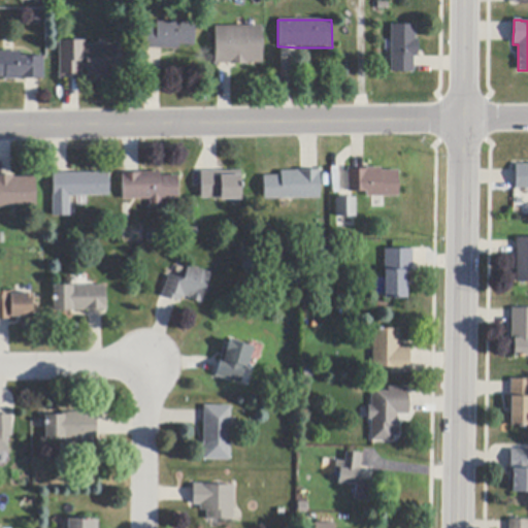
[(195,24),(195,46),(179,46),(179,51),(162,50),(146,50),(144,50),(144,29),(156,29),(157,22),(195,24)]
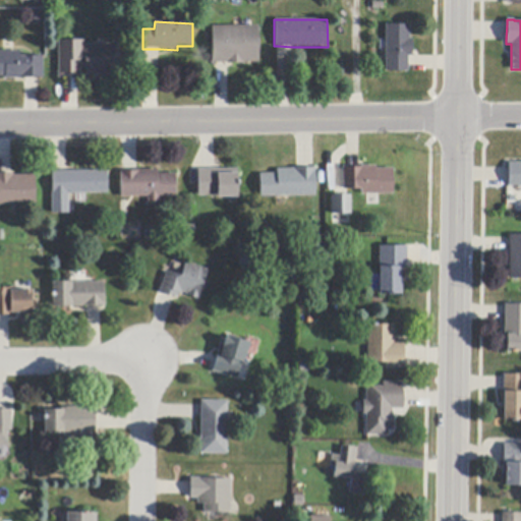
[(412,57),(408,57),(408,70),(408,71),(386,71),(386,60),(386,40),(386,25),(410,25),(410,39),(412,39),(412,57)]
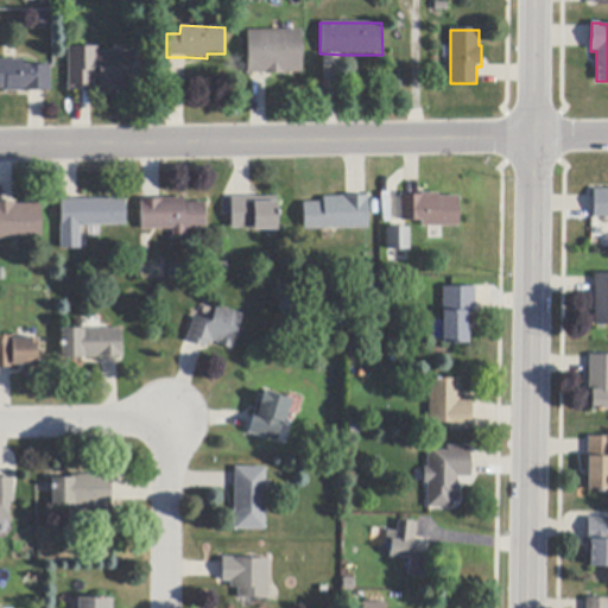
[(266,75),(265,75),(265,74),(251,74),(248,74),(247,31),(302,31),(303,73),(285,74),(285,75),(266,75)]
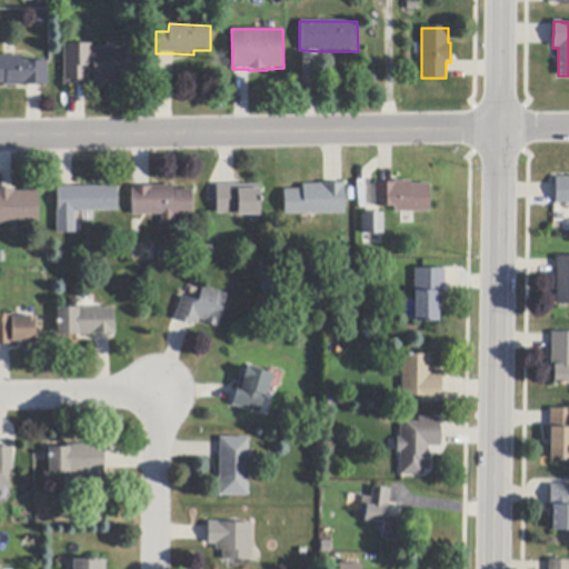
[(88,83),(86,83),(68,83),(65,83),(63,45),(92,45),(92,49),(131,48),(132,83),(117,83),(117,82),(93,83),(92,75),(88,75),(88,83)]
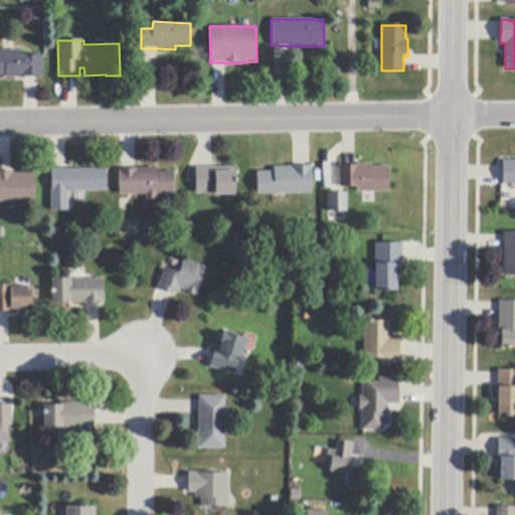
[(42,55),(43,77),(38,77),(25,77),(5,78),(5,76),(0,76),(0,50),(4,50),(14,50),(20,50),(20,56),(42,55)]
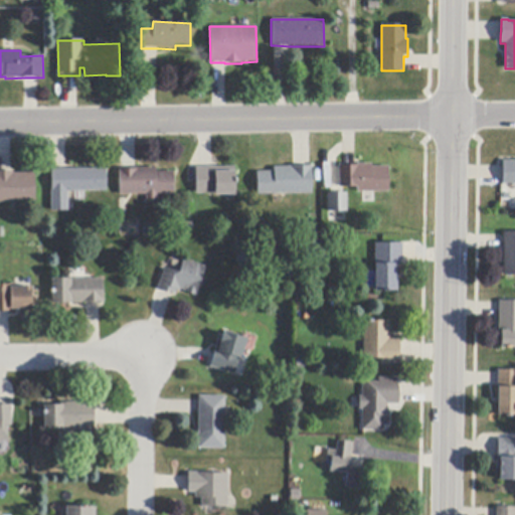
[(514,185),(508,185),(503,185),(503,181),(503,179),(503,167),(503,161),(514,161),(514,185)]
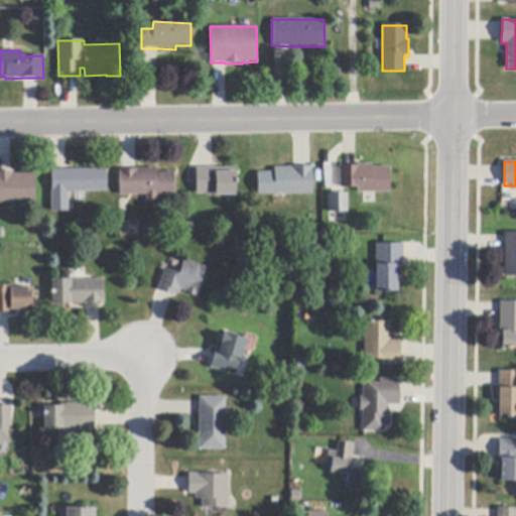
[(340,188),(339,165),(342,164),(342,166),(345,166),(356,165),(357,165),(357,164),(373,164),(373,167),(389,167),(389,192),(358,194),(358,187),(340,188)]
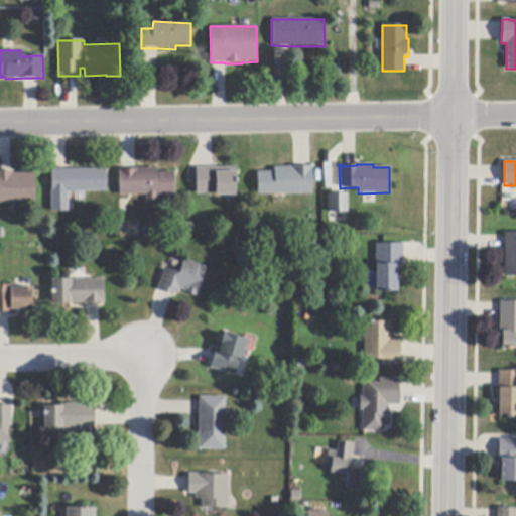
[(197,184),(196,168),(213,168),(235,167),(236,196),(216,197),(216,194),(197,195),(197,184)]
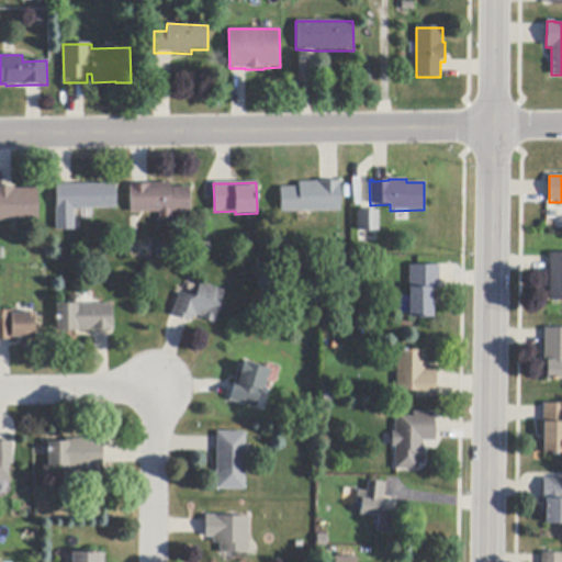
[(340,211),(281,213),(280,188),(299,188),(299,183),(321,182),(338,182),(340,182),(340,183),(340,211)]
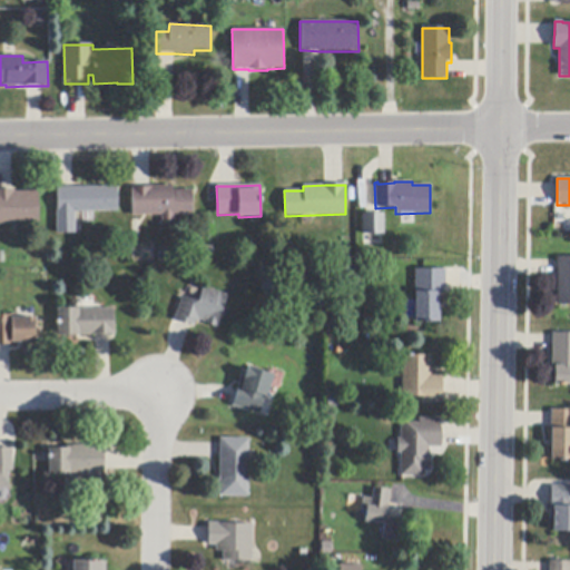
[(362,185),(362,195),(363,195),(364,206),(364,209),(355,209),(355,185),(362,185)]
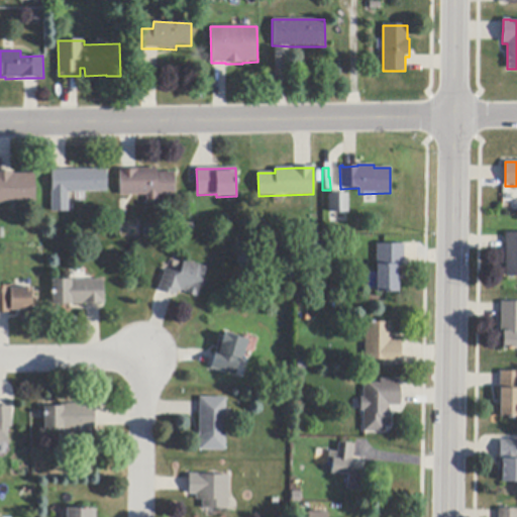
[(107,192),(74,193),(69,193),(69,211),(69,212),(50,212),(49,191),(53,191),(52,171),(55,171),(67,170),(107,170),(107,192)]
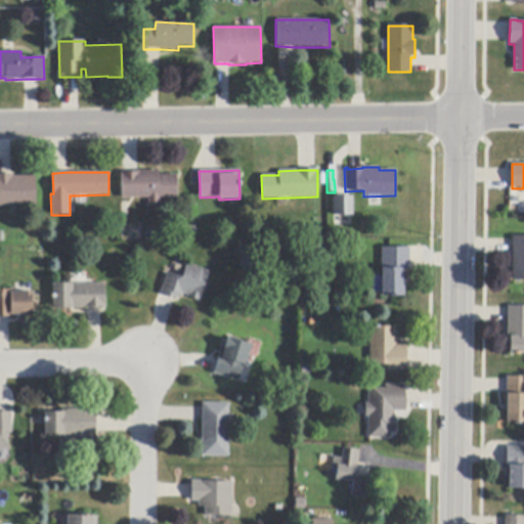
[(124,172),(138,172),(159,172),(159,176),(176,176),(177,198),(160,198),(160,208),(148,208),(148,199),(122,199),(122,172),(124,172)]
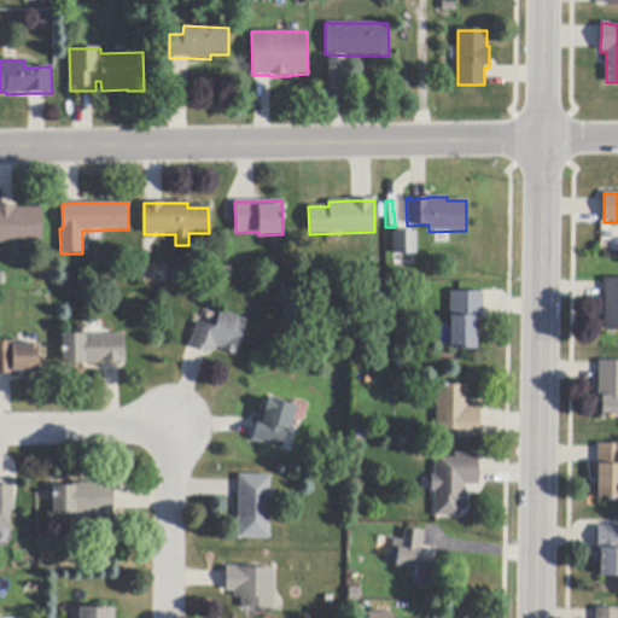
[(42,243),(0,243),(0,207),(13,207),(16,207),(16,209),(42,208),(42,243)]
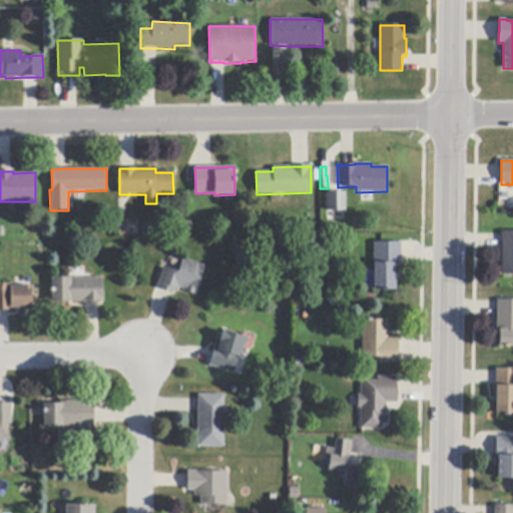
[(326,211),(326,193),(330,193),(342,192),(346,192),(346,210),(326,211)]
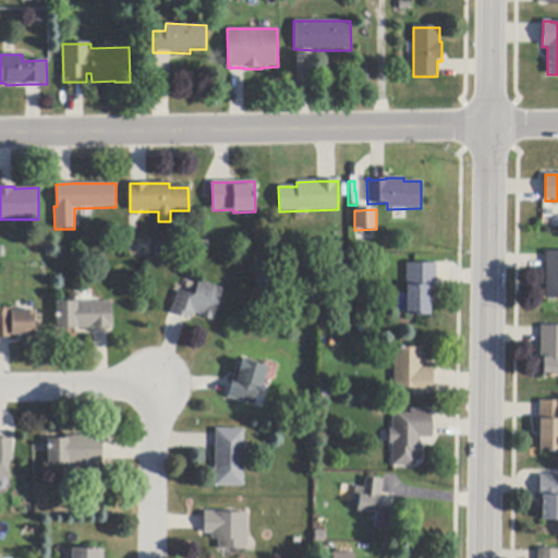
[(557,299),(546,300),(545,268),(545,255),(545,252),(557,252),(557,299)]
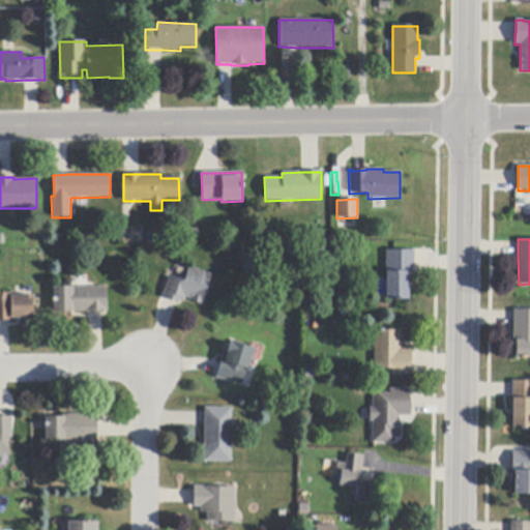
[(415,269),(415,273),(408,273),(409,300),(385,300),(385,252),(405,251),(414,251),(415,269)]
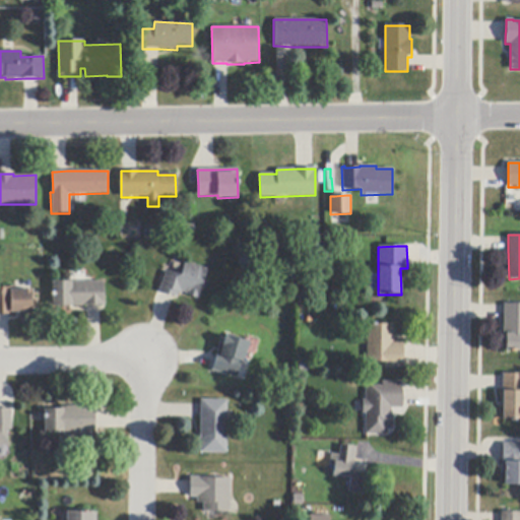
[(186,263),(208,269),(199,299),(186,295),(187,294),(182,293),(182,296),(178,294),(177,298),(174,297),(159,291),(166,271),(169,272),(181,276),(185,262),(186,263)]
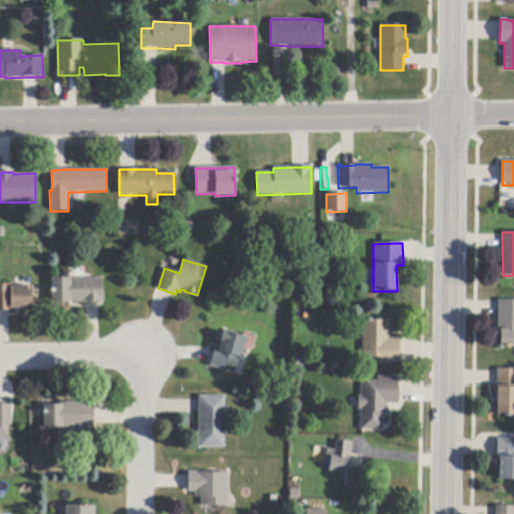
[(103,278),(104,302),(99,302),(86,303),(70,303),(70,302),(52,302),(52,279),(70,278),(70,279),(103,278)]
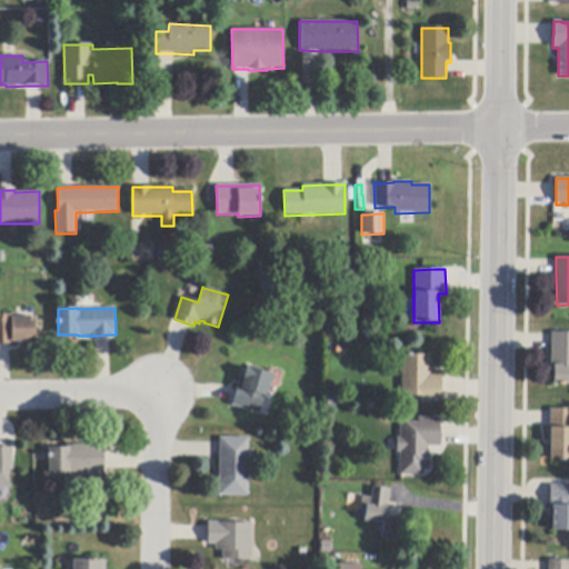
[(17,313),(18,313),(18,318),(25,318),(25,317),(35,317),(36,317),(36,342),(15,341),(15,346),(10,345),(0,345),(0,315),(11,316),(11,313),(17,313)]
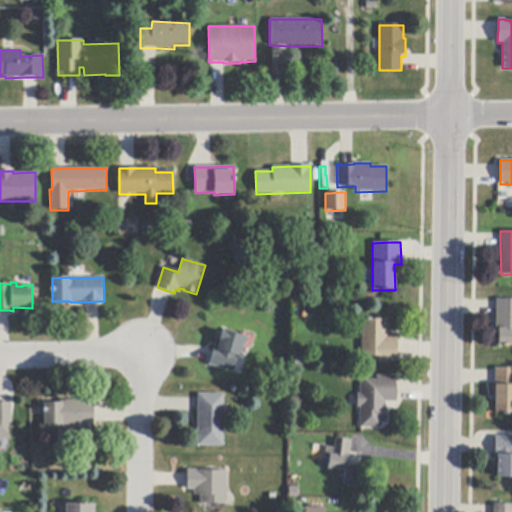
[(511,347),(498,347),(498,331),(495,331),(496,315),(496,302),(496,300),(511,300),(511,347)]
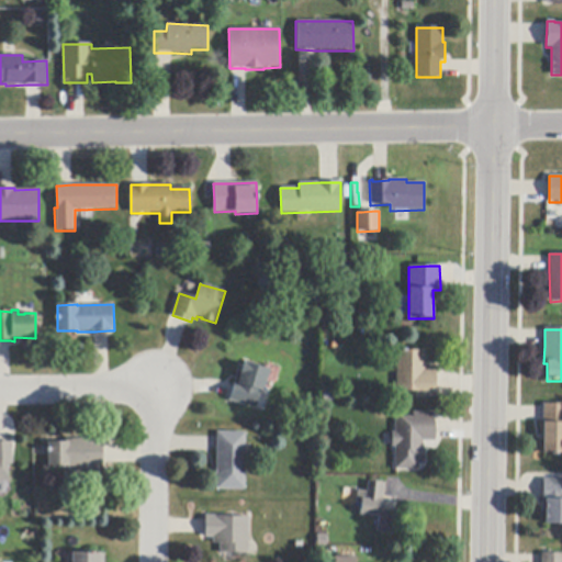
[(437,374),(437,390),(436,390),(436,396),(436,398),(415,398),(416,392),(396,392),(396,351),(425,351),(425,371),(437,371),(437,374)]
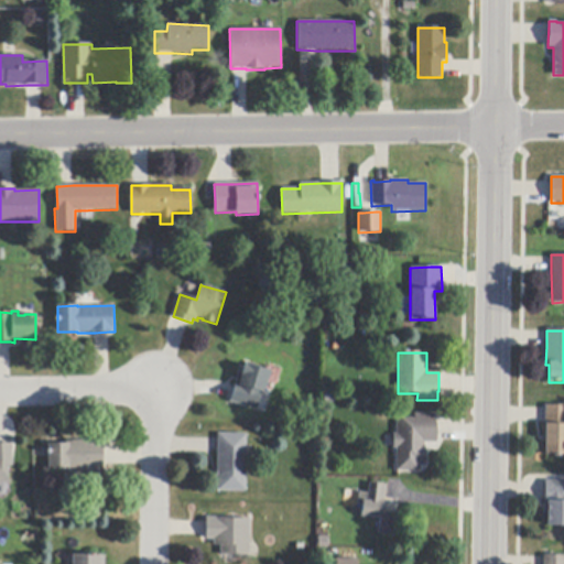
[(257,410),(230,402),(231,399),(235,386),(239,372),(241,373),(245,365),(271,372),(264,393),(262,392),(257,410)]
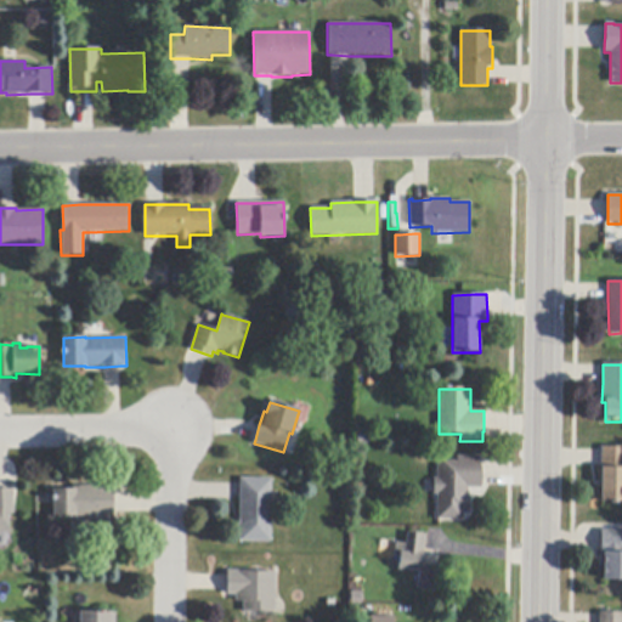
[(601,467),(601,451),(601,447),(621,447),(621,502),(601,502),(601,467)]
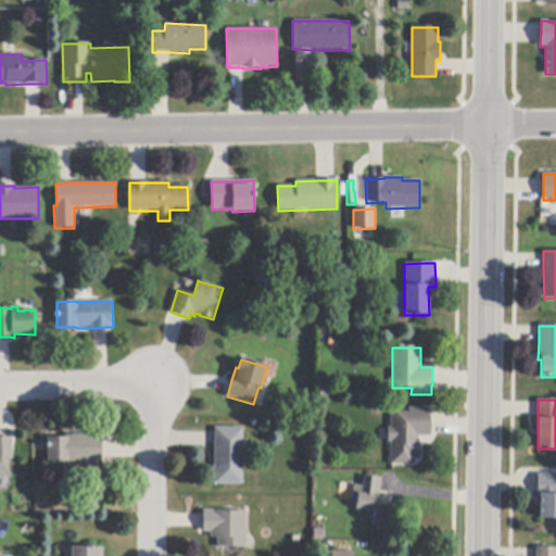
[(429,411),(429,418),(431,418),(431,434),(431,437),(418,437),(418,439),(419,439),(419,444),(420,444),(420,460),(414,460),(414,465),(390,465),(390,442),(388,442),(388,441),(388,430),(388,428),(391,428),(391,413),(409,413),(409,408),(429,408),(429,411)]
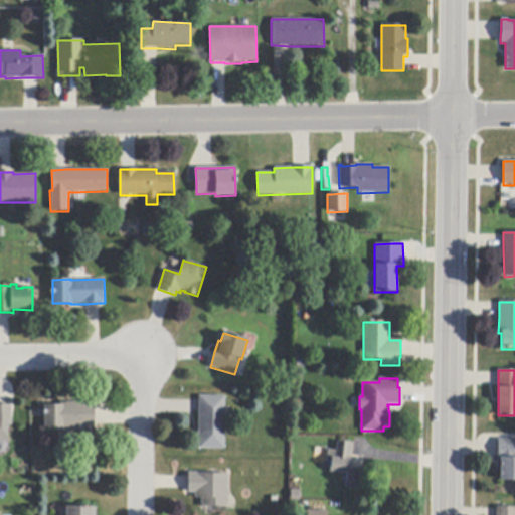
[(225,396),(225,407),(225,417),(224,450),(198,449),(198,414),(199,401),(199,396),(225,396)]
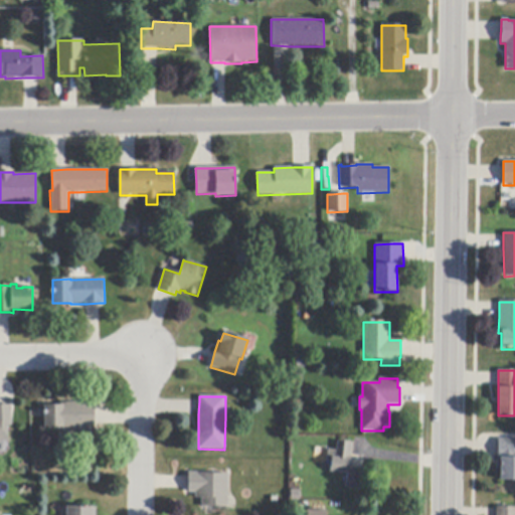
[(95,424),(95,427),(63,428),(44,430),(44,406),(62,405),(61,403),(93,402),(94,402),(95,424)]
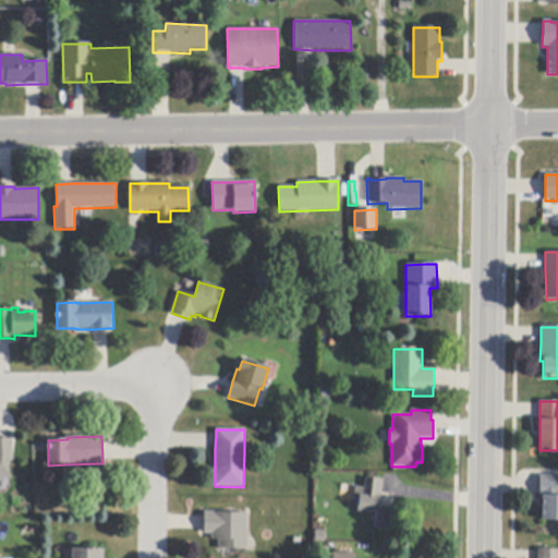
[(12,445),(12,462),(9,462),(9,477),(0,477),(0,439),(12,439),(12,445)]
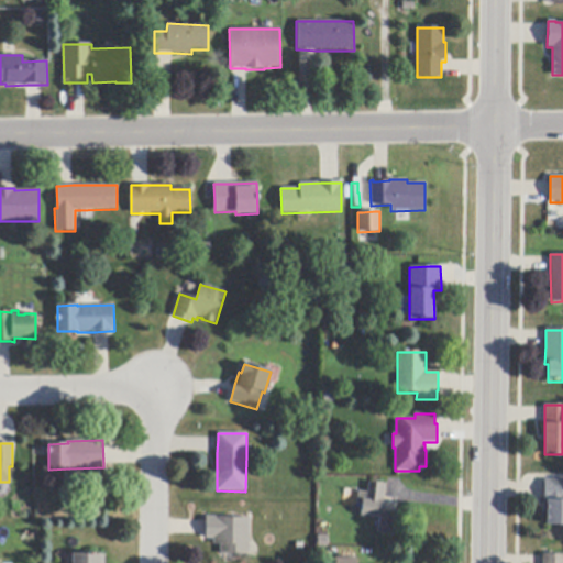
[(547,481),(562,481),(562,526),(544,526),(545,500),(544,500),(544,498),(544,481),(547,481)]
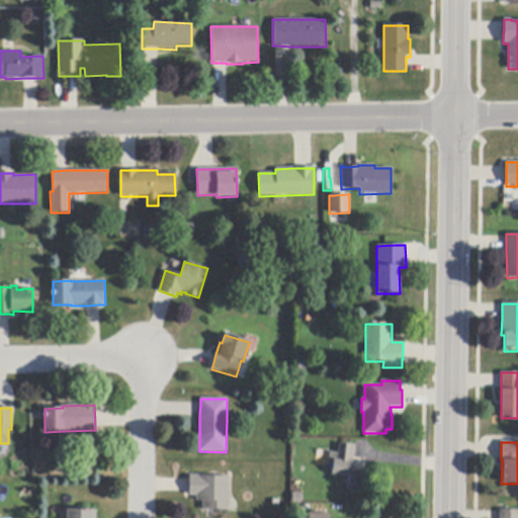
[(354,471),(363,472),(362,492),(347,491),(348,477),(331,476),(332,464),(329,464),(330,453),(338,453),(339,444),(354,445),(352,462),(351,462),(351,471),(354,471)]
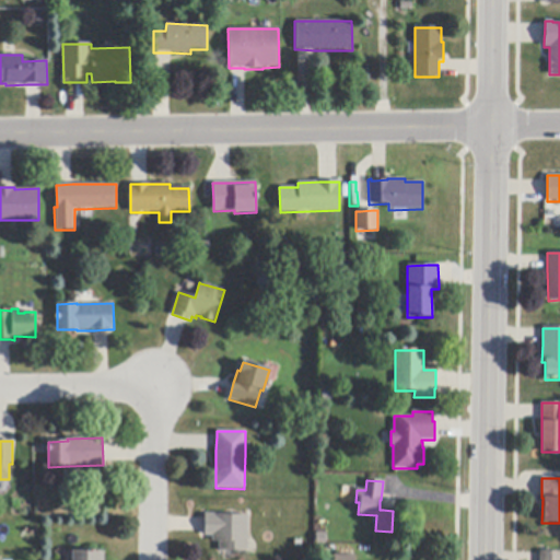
[(248,515),(247,539),(247,552),(219,551),(219,543),(212,541),(213,535),(205,535),(205,533),(205,518),(205,514),(222,514),(222,515),(248,515)]
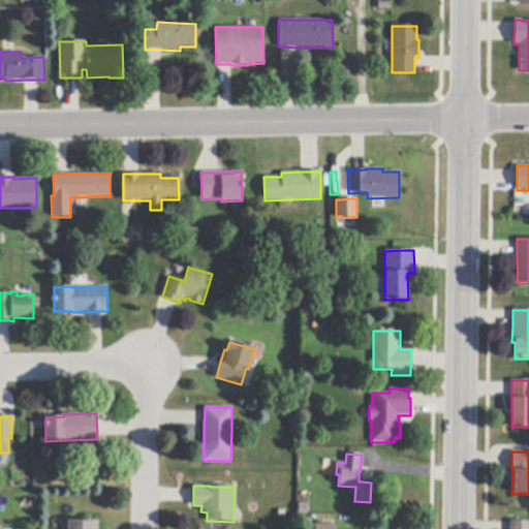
[(96,528),(97,520),(66,519),(66,528),(96,528)]
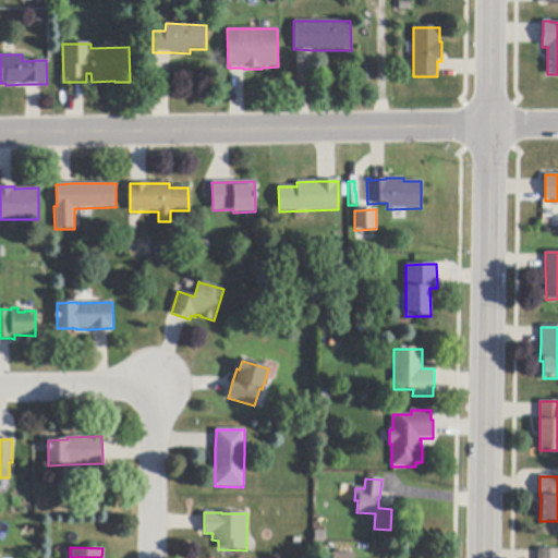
[(557,557),(557,547),(535,548),(535,557),(557,557)]
